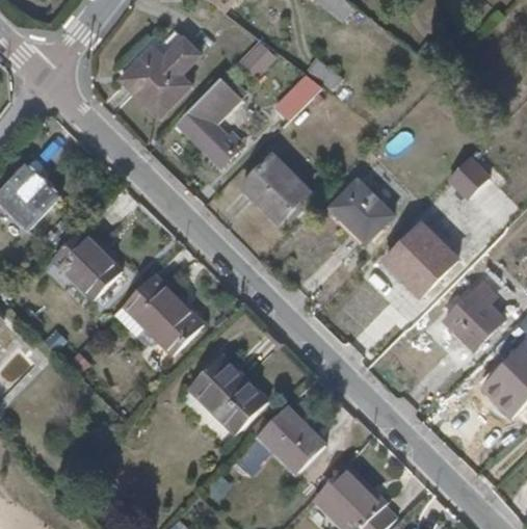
[(205,0),(220,11),(222,12),(232,0),(205,0)]
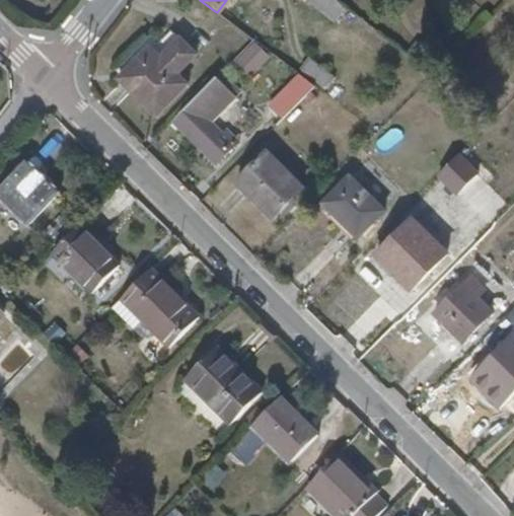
[(332,21),(343,8),(333,0),(302,0),(332,21)]
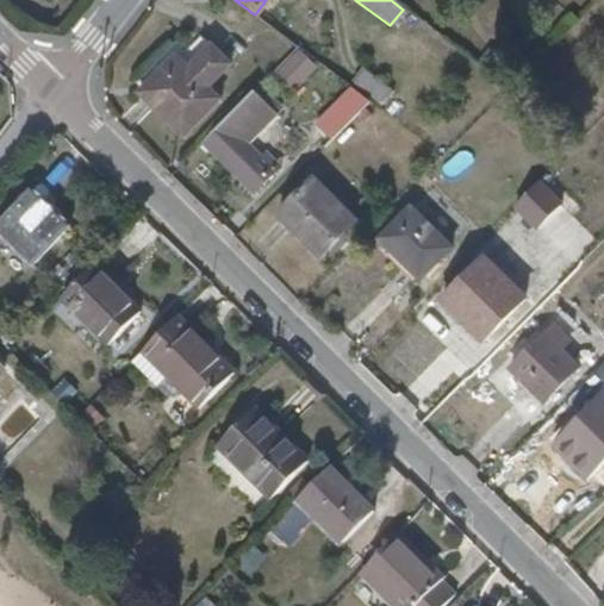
[(225,63),(200,39),(180,60),(173,55),(137,93),(179,135),(216,98),(204,85),(225,63)]
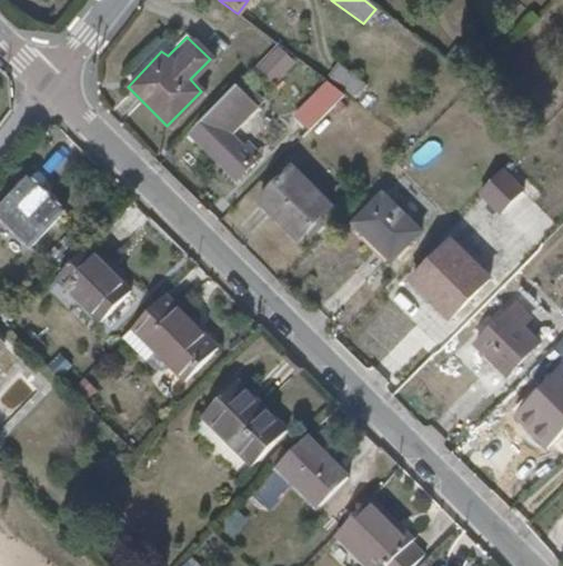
[(468,59),(452,46),(443,56),(460,69),(468,59)]
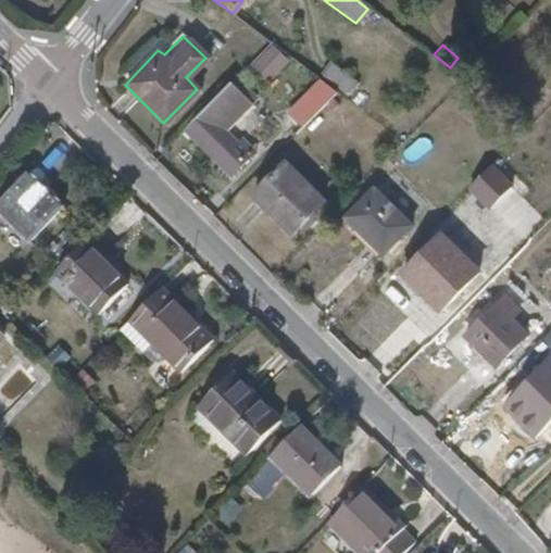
[(254,62),(268,75),(284,61),(270,47),(254,62)]
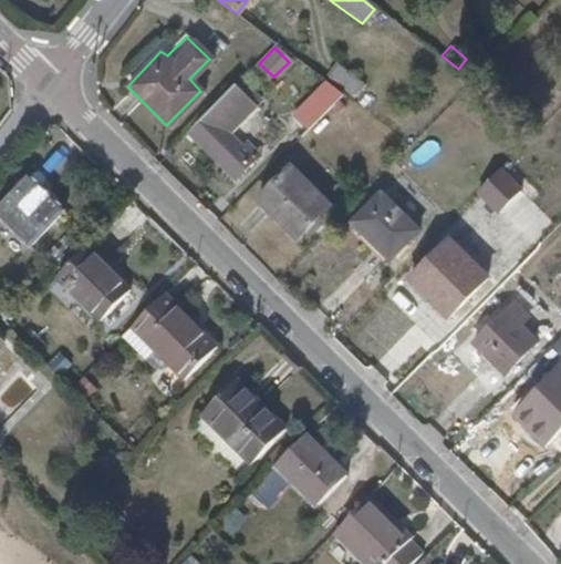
[(268,82),(273,77),(259,63),(253,69),(268,82)]
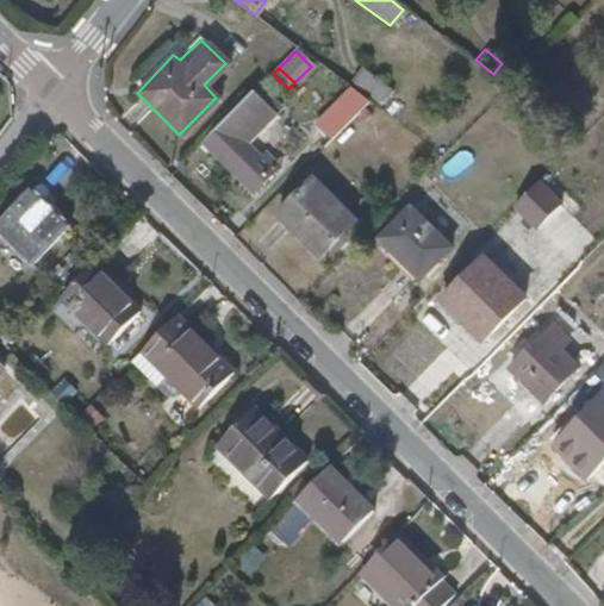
[(388,89),(361,68),(352,82),(378,102),(388,89)]
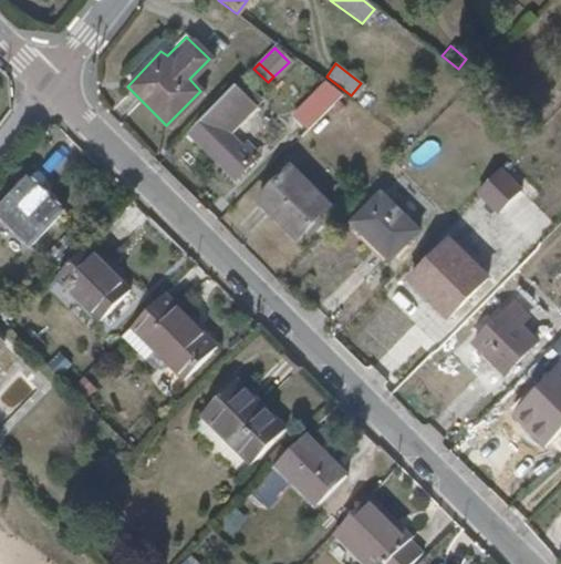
[(239,78),(235,82),(240,89),(246,83),(239,78)]
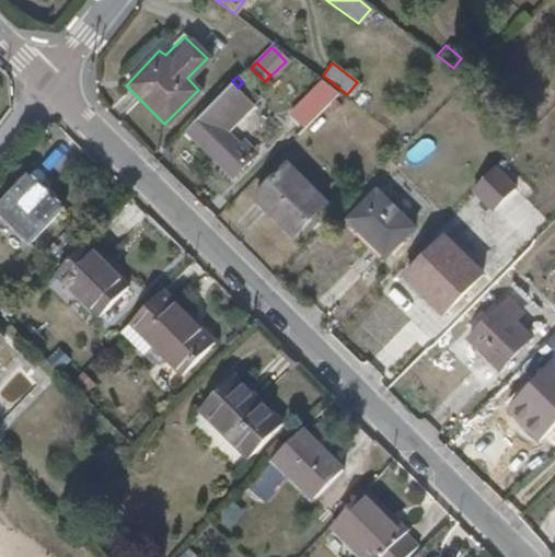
[(232,81),(183,130),(230,176),(251,155),(227,129),(253,102),(252,101),(256,96),(243,82),(238,88),(232,81)]
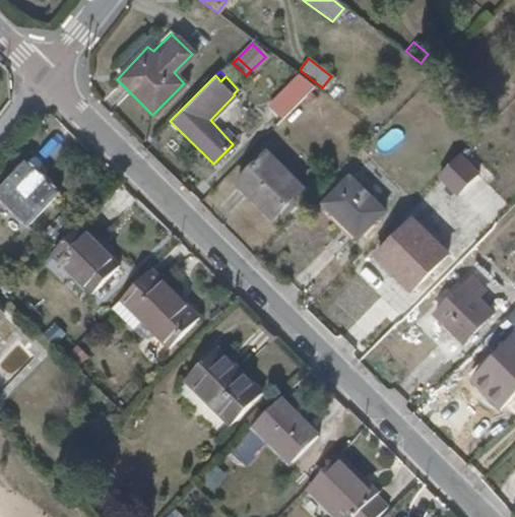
[(312,86),(298,75),(287,85),(300,99),(312,86)]
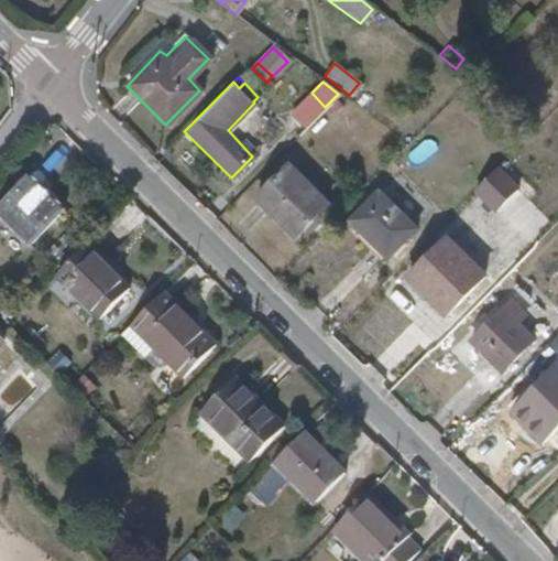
[(288,116),(303,129),(325,107),(312,93),(288,116)]
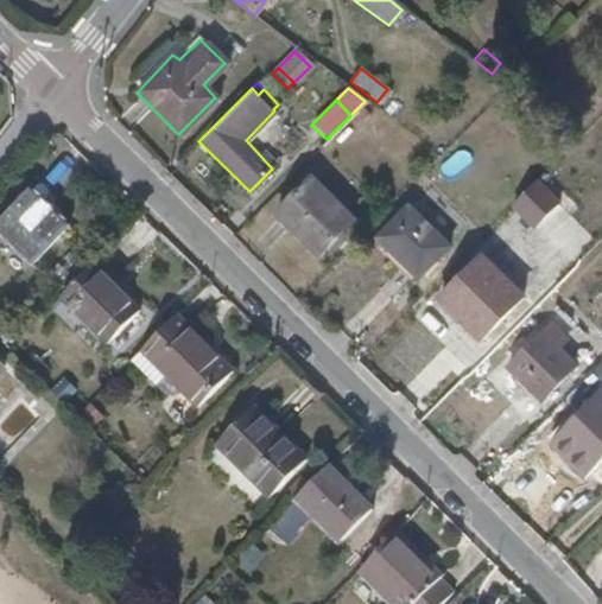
[(352,218),(309,177),(273,213),(315,256),(352,218)]
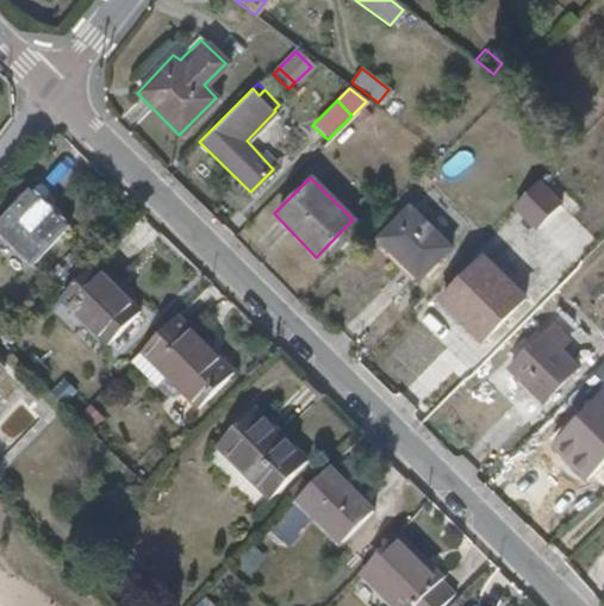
[(64,226),(26,189),(0,217),(0,232),(31,262),(64,226)]
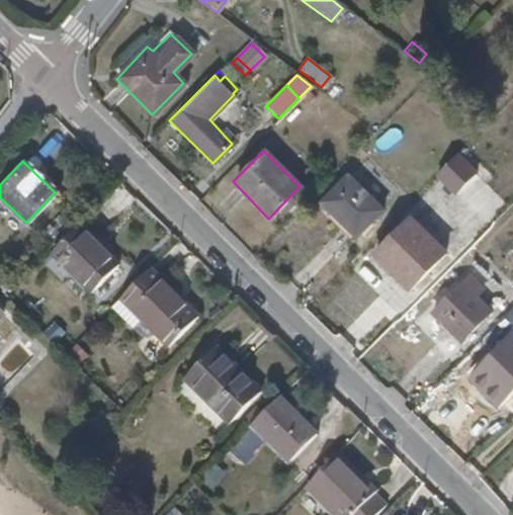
[(379,208),(347,176),(320,202),(354,236),(379,208)]
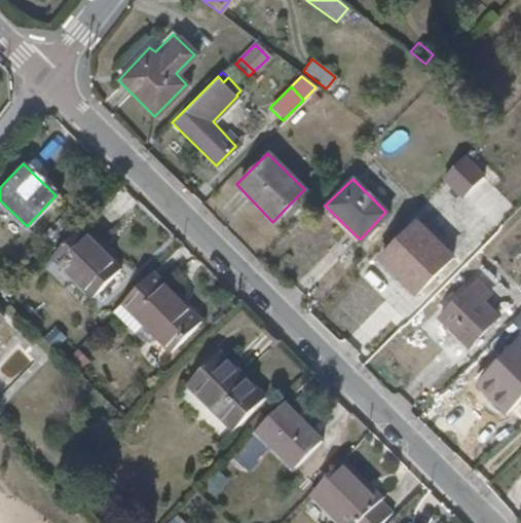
[(450,256),(416,223),(378,259),(412,293),(450,256)]
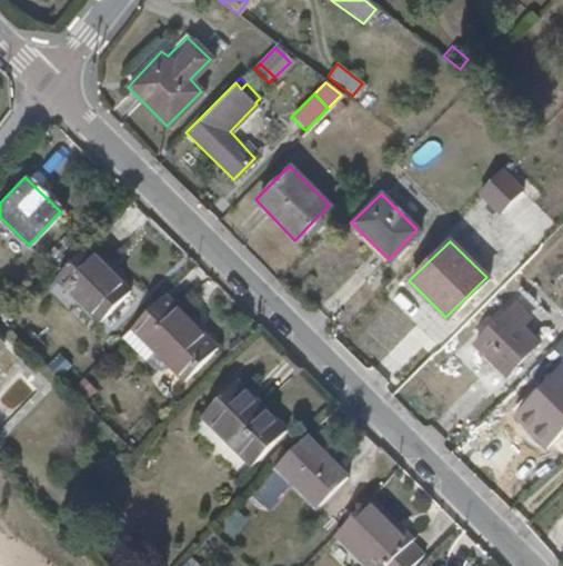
[(86,245),(54,277),(99,320),(129,289),(86,245)]
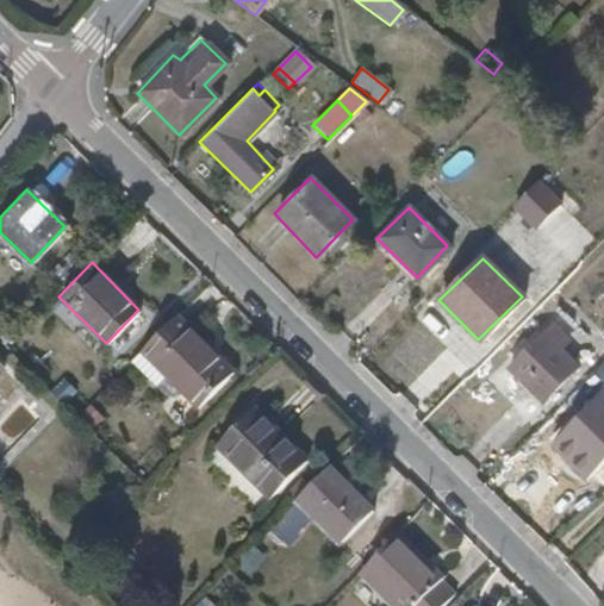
[(175,314),(129,361),(154,386),(164,375),(197,406),(231,370),(175,314)]
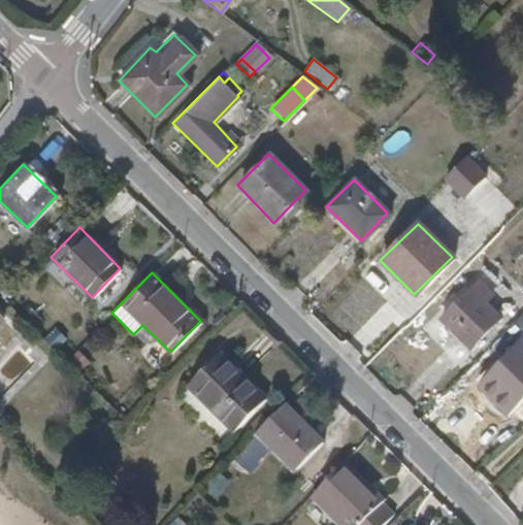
[(489,293),(476,281),(438,318),(467,347),(497,317),(483,301),(489,293)]
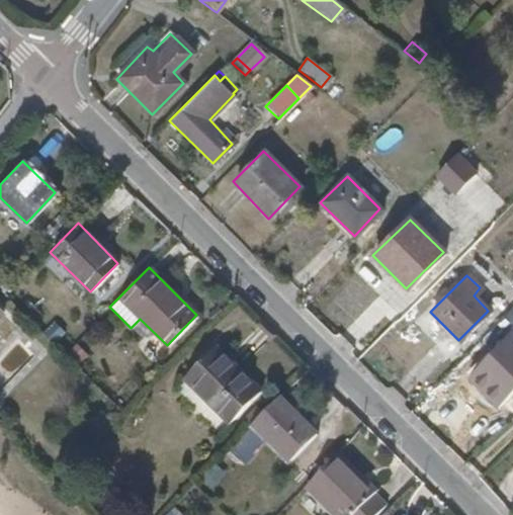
[(512,305),(478,341),(491,354),(483,363),(509,390),(512,385),(512,305)]
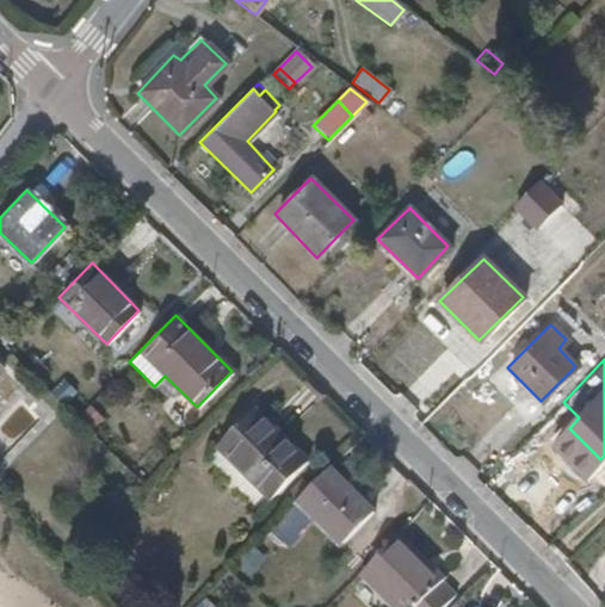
[(307,459),(253,408),(215,445),(267,499),(307,459)]
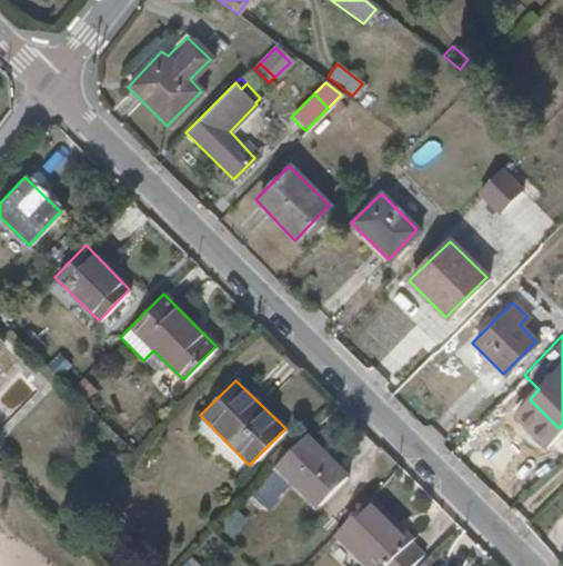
[(345,476),(305,436),(275,466),(317,506),(345,476)]
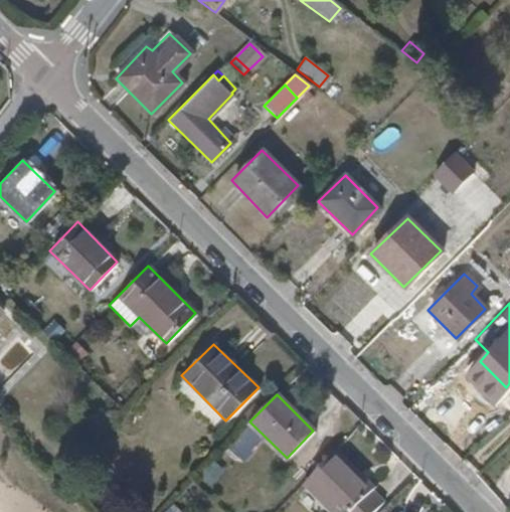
[(364,511),(379,497),(334,452),(301,484),(329,511),(364,511)]
